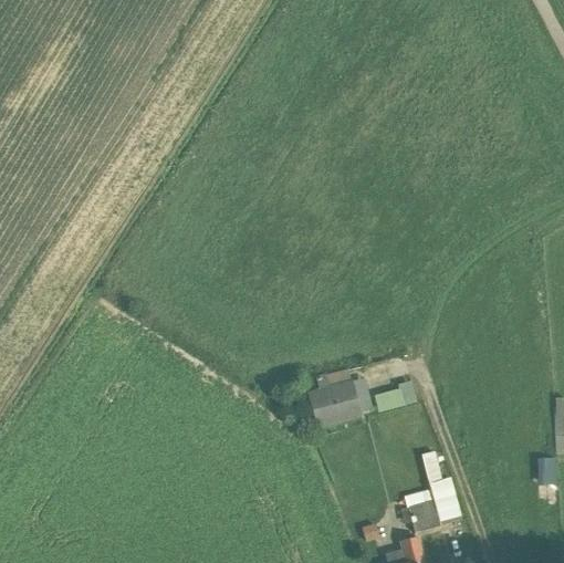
[(373,407),(362,365),(350,367),(348,366),(315,375),(319,388),(307,392),(317,428),(362,417),(361,410),(373,407)]
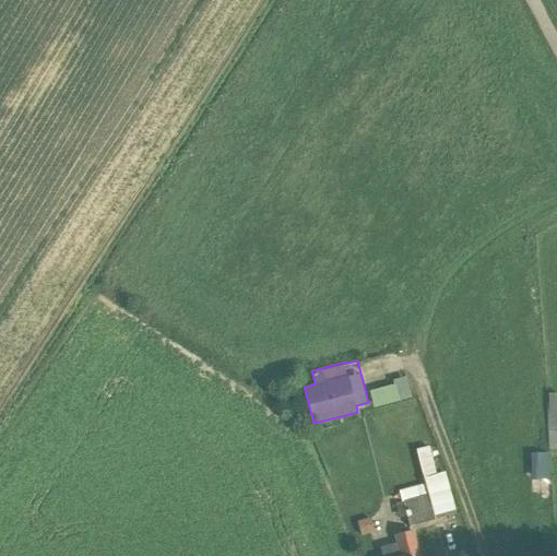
[(369,390),(372,406),(411,397),(405,376),(392,379),(393,382),(369,390)]
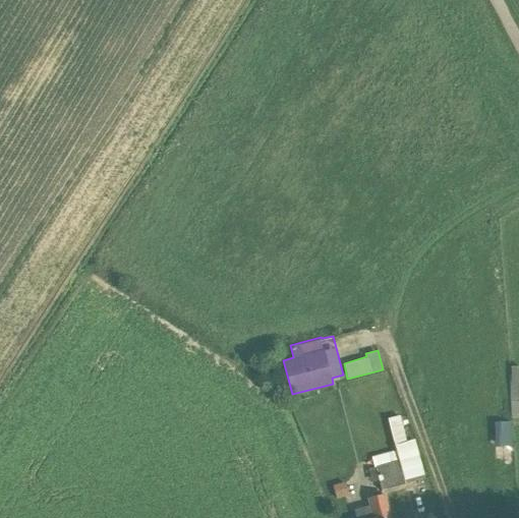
[(510,365),(513,416),(518,415),(518,365),(510,365)]
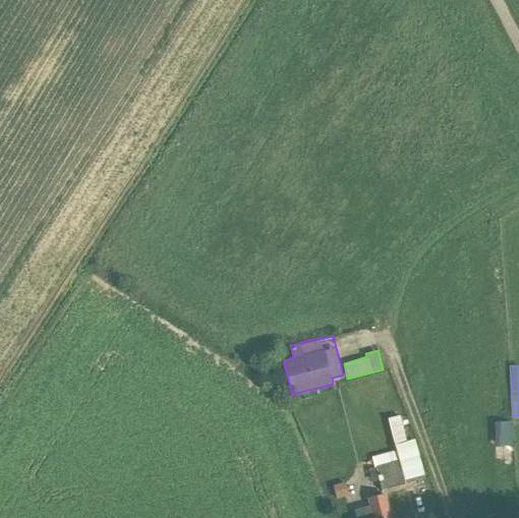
[(399,415),(388,418),(405,482),(424,477),(414,439),(406,441),(399,415)]
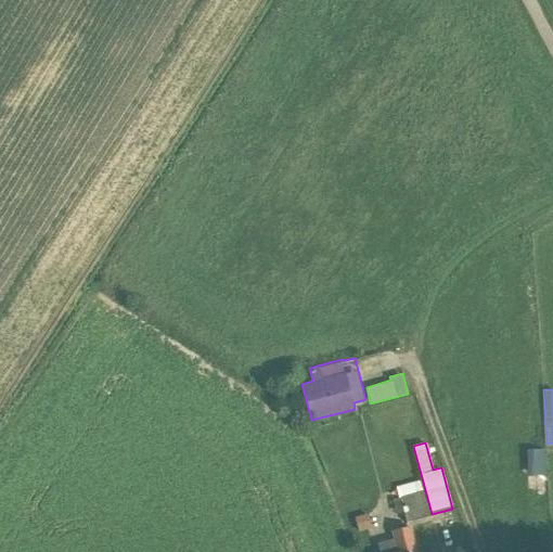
[(526,450),(527,475),(547,475),(545,450),(526,450)]
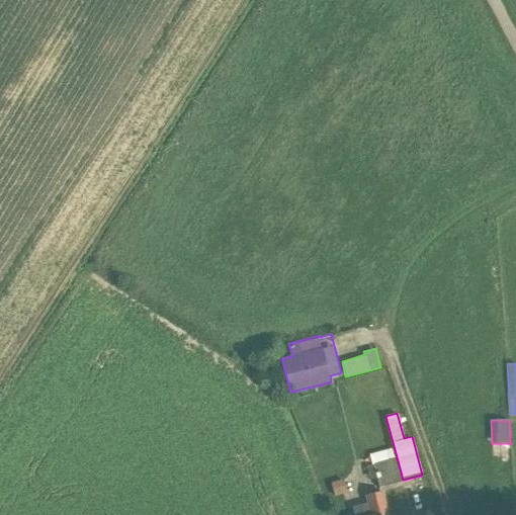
[(392,441),(380,444),(381,450),(370,453),(372,463),(366,465),(369,478),(376,477),(379,487),(403,480),(392,441)]
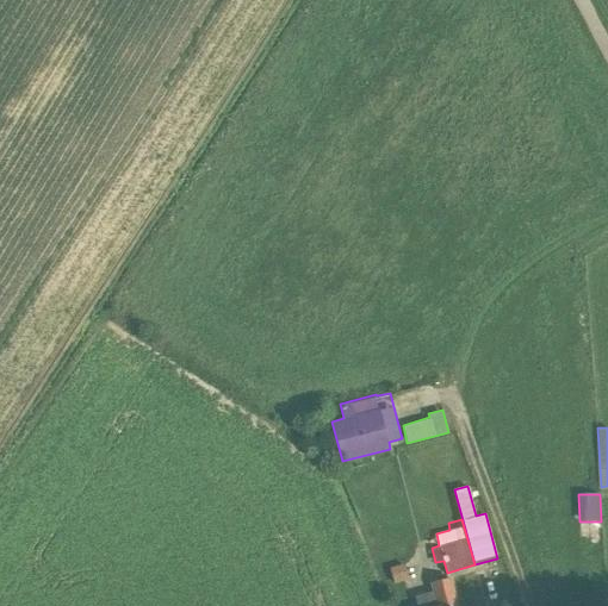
[(390,567),(394,582),(408,579),(403,563),(390,567)]
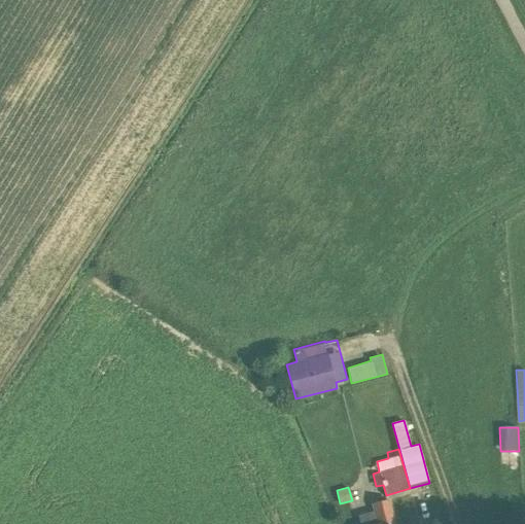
[(359,523),(393,523),(387,499),(372,503),(373,511),(361,514),(358,517),(359,523)]
